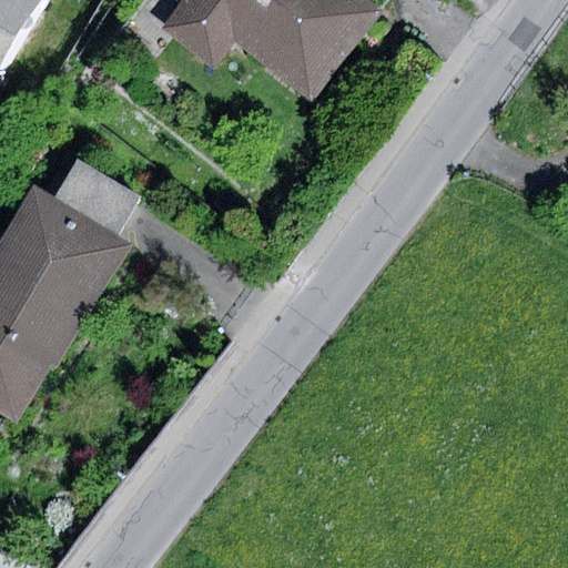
[(0,0),(0,79),(48,0),(0,0)]
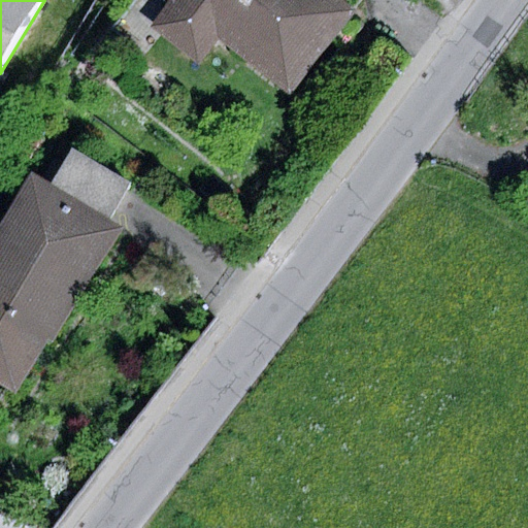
[(156,29),(177,0),(135,0),(112,30),(140,51),(156,29)]
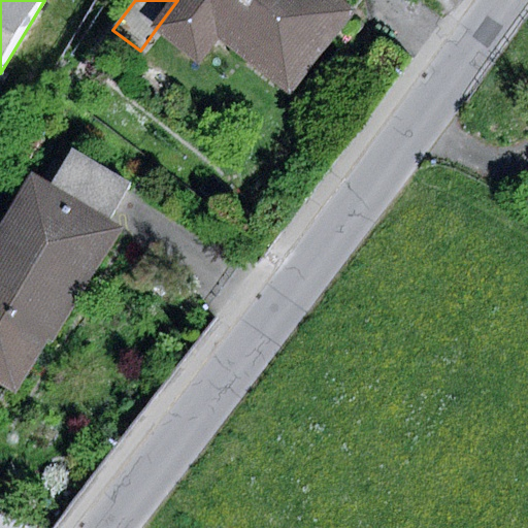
[(177,0),(156,29),(202,63),(220,40),(293,94),(356,9),(343,0),(177,0)]
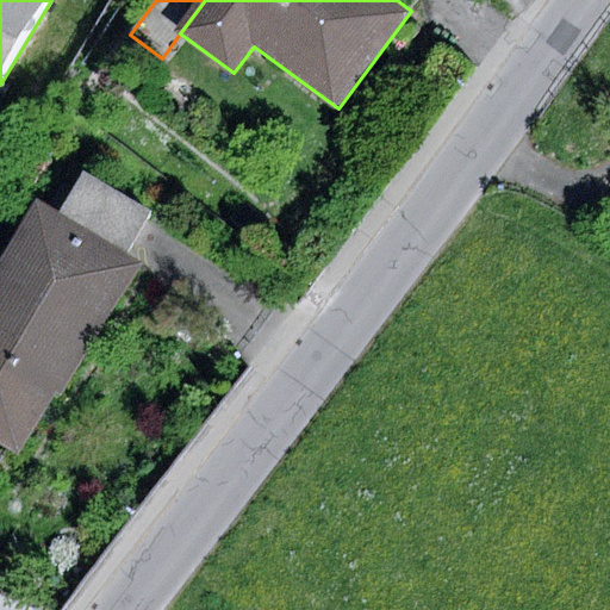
[(85,172),(60,213),(128,255),(154,213),(85,172)]
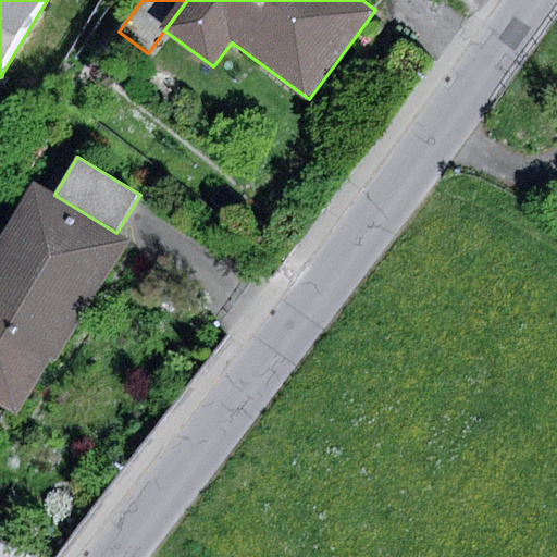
[(54,195),(33,183),(0,236),(0,406),(20,419),(128,240),(116,233),(54,195)]
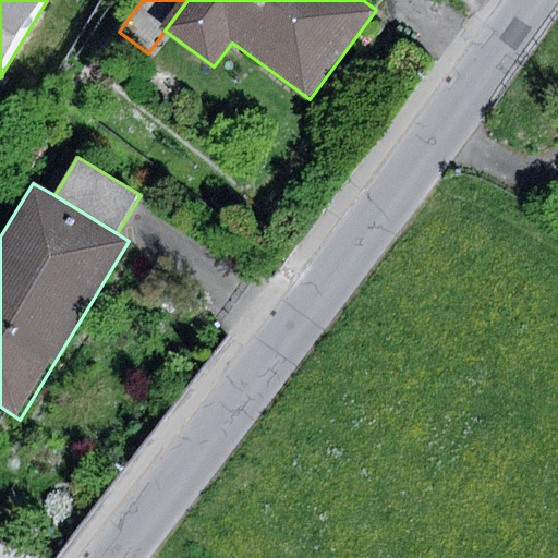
All buildings are outlined.
